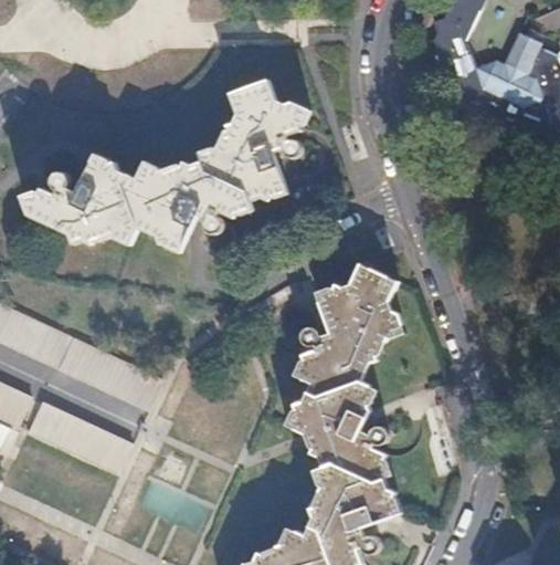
[(443,98),(448,96),(455,117),(461,119),(464,129),(475,125),(518,144),(535,138),(536,142),(550,136),(559,140),(559,83),(559,82),(559,72),(555,70),(551,62),(534,52),(519,80),(493,66),(471,73),(462,48),(482,0),(448,0),(439,25),(430,30),(433,39),(430,46),(436,65),(431,67),(443,98)]
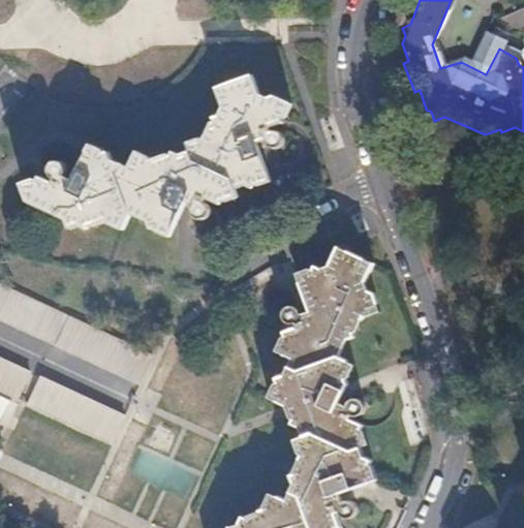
[(33,163),(19,181),(27,202),(58,214),(68,234),(80,229),(88,238),(106,233),(123,242),(128,230),(146,236),(149,242),(153,240),(166,248),(179,214),(186,216),(189,224),(198,223),(205,214),(197,209),(192,206),(195,198),(214,205),(230,199),(226,189),(233,188),(248,194),(272,191),(264,156),(246,158),(241,135),(282,123),(288,104),(267,94),(259,98),(251,96),(242,75),(214,85),(218,102),(214,113),(206,116),(199,128),(161,140),(146,130),(137,146),(124,144),(125,134),(116,130),(100,125),(86,150),(79,147),(79,140),(70,133),(56,135),(47,148),(58,158),(54,163),(33,163)]
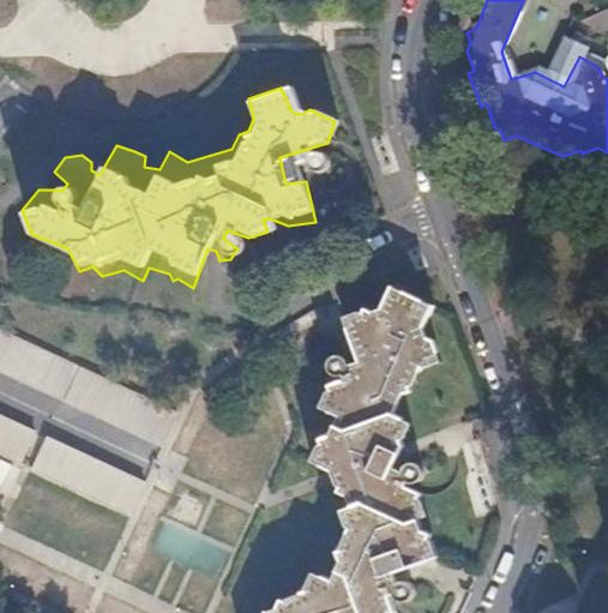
[(390,283),(379,304),(367,310),(361,307),(338,317),(357,360),(347,365),(345,360),(343,356),(338,354),(333,354),(330,354),(327,356),(326,360),(325,364),(326,368),(330,372),(335,373),(339,373),(341,378),(326,384),(315,406),(333,414),(324,436),(314,439),(305,462),(324,473),(329,487),(331,498),(337,500),(342,514),(335,518),(343,539),(333,560),(337,570),(327,589),(311,581),(300,604),(283,607),(281,612),(396,612),(389,598),(392,595),(397,599),(401,600),(404,600),(408,600),(410,598),(411,595),(413,592),(413,588),(411,586),(410,583),(408,582),(404,581),(401,581),(398,581),(395,583),(392,576),(434,558),(427,540),(420,535),(413,517),(420,515),(413,494),(397,487),(398,482),(404,484),(409,482),(411,480),(413,476),(414,473),(414,469),(411,466),(408,464),(404,463),(402,463),(398,464),(396,466),(393,469),(393,472),(393,475),(379,468),(398,426),(380,418),(391,395),(404,389),(414,370),(437,358),(429,341),(422,337),(419,326),(429,302),(390,283)]
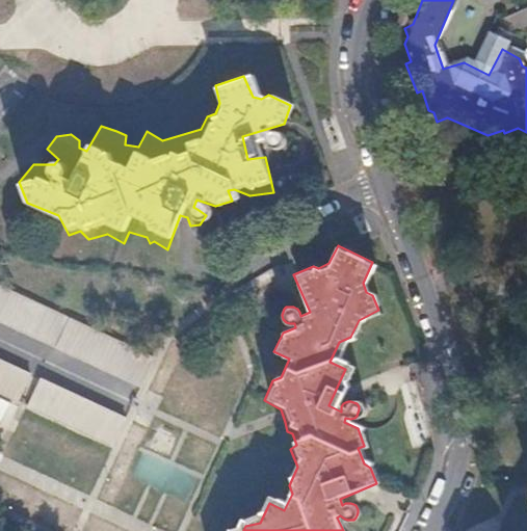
[(0,309),(73,350),(88,325),(0,275),(0,309)]
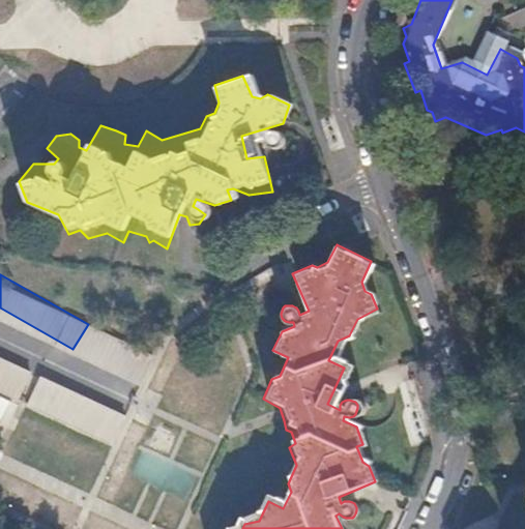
[(161,363),(88,324),(73,349),(147,390),(161,363)]
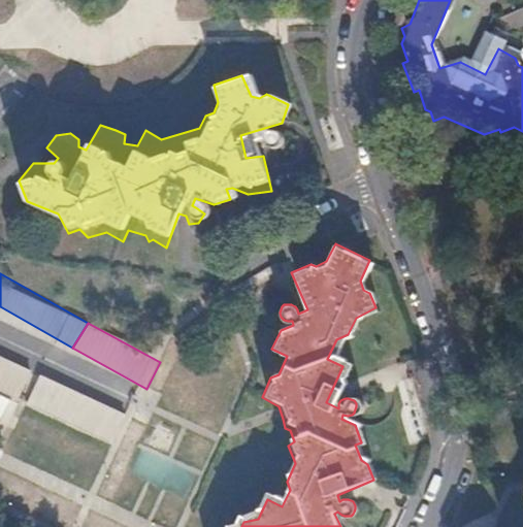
[(0,394),(12,401),(13,398),(21,382),(26,372),(0,359),(0,394)]
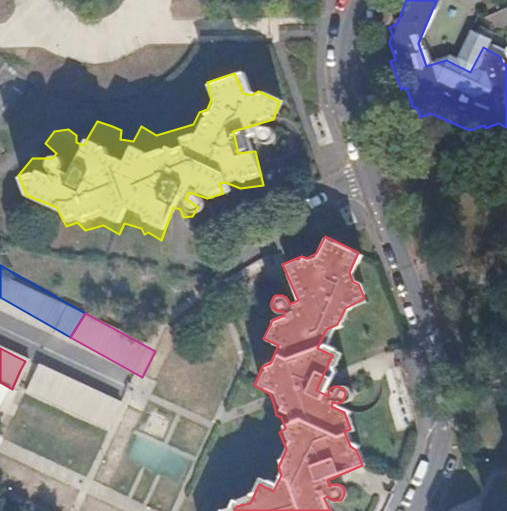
[(127,402),(37,364),(25,390),(115,431),(127,402)]
